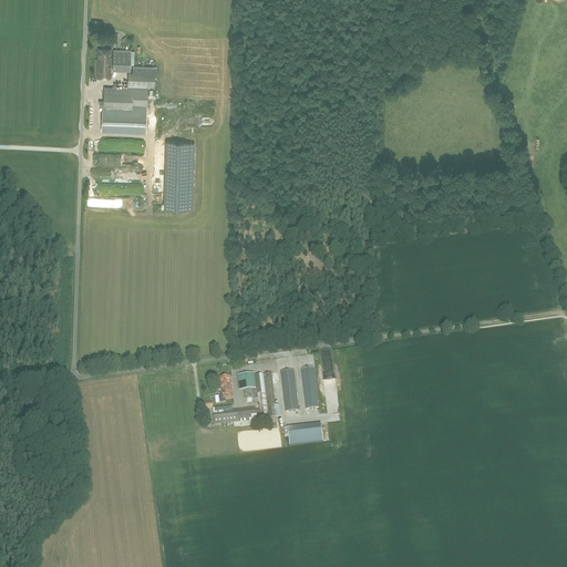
[(110,79),(111,50),(99,49),(98,78),(110,79)]
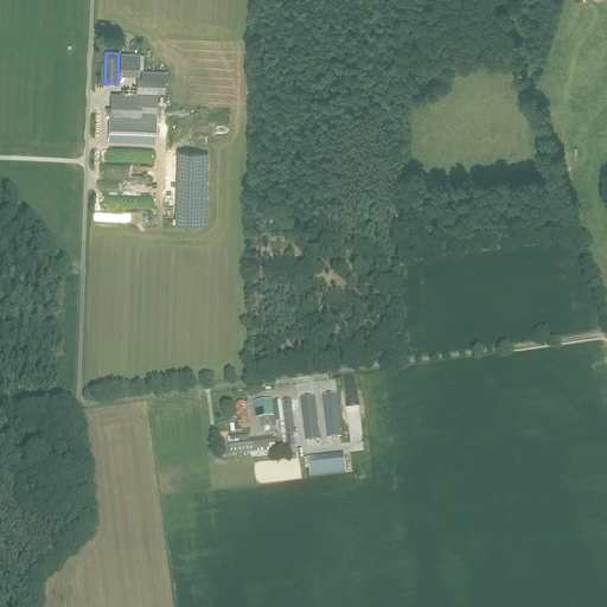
[(140,76),(140,53),(121,53),(121,76),(140,76)]
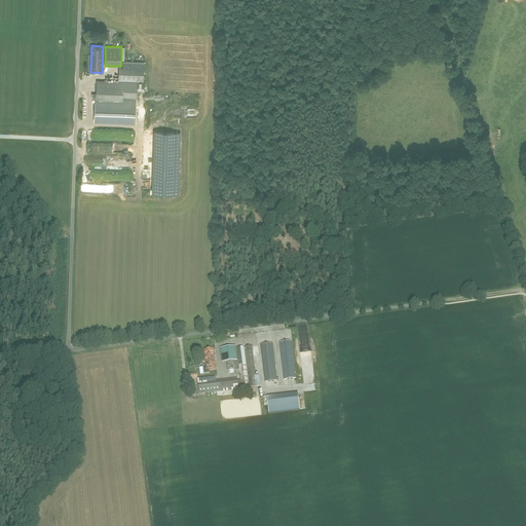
[(143,81),(144,63),(122,62),(122,67),(119,67),(118,80),(143,81)]
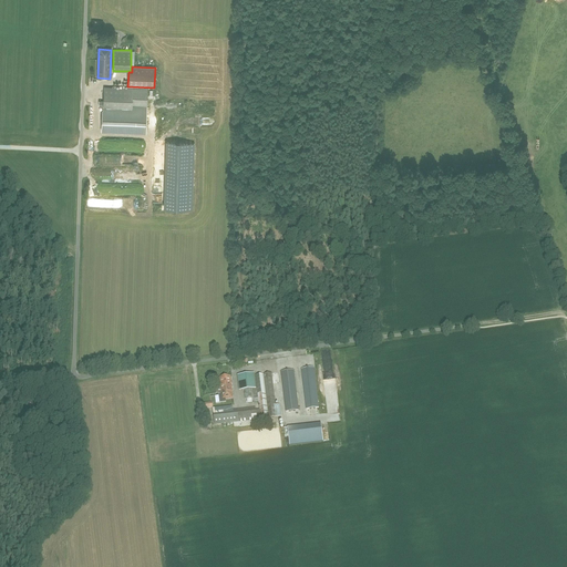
[(146,107),(147,89),(104,88),(103,102),(99,102),(99,107),(103,107),(103,111),(132,112),(132,106),(146,107)]
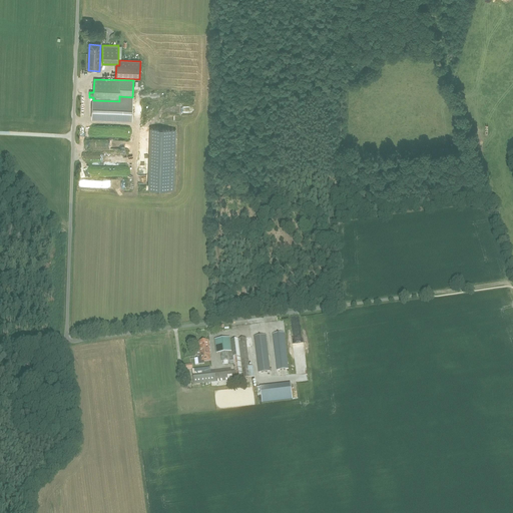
[(131,122),(132,97),(119,96),(119,101),(93,100),(92,120),(131,122)]
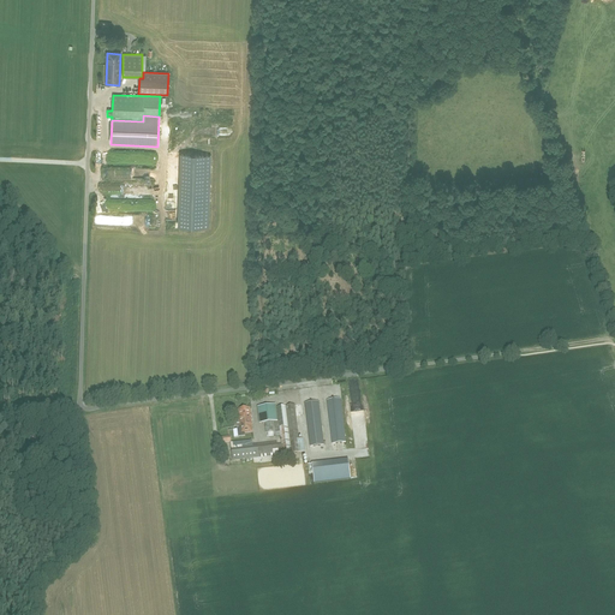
[(210,155),(184,155),(181,227),(208,228),(210,155)]
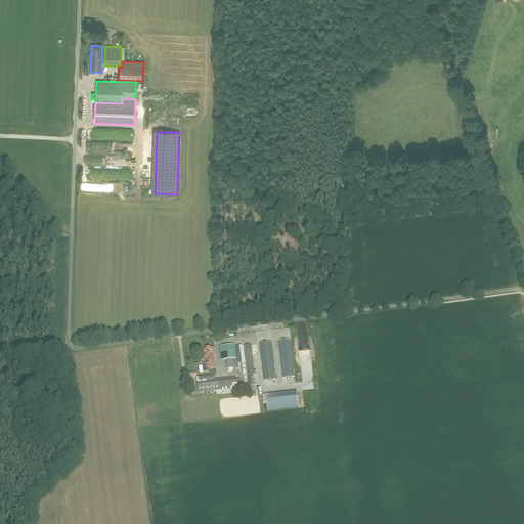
[(290,340),(278,342),(284,379),(295,377),(290,340)]
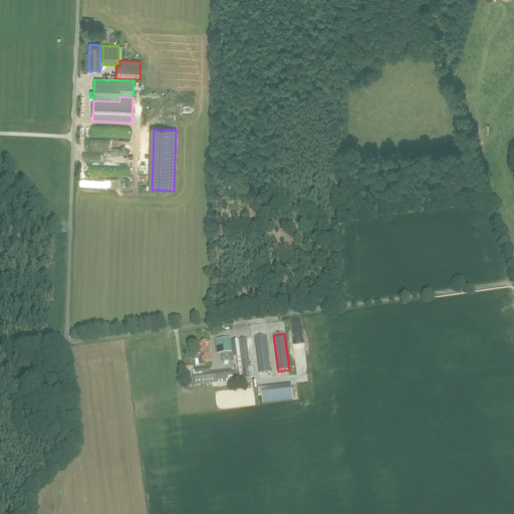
[(266,335),(255,337),(259,373),(271,371),(266,335)]
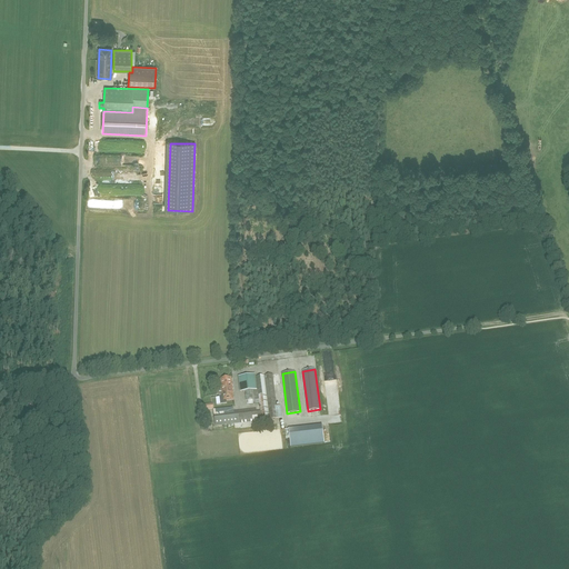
[(277,409),(272,375),(256,377),(258,390),(255,390),(252,375),(239,377),(241,392),(245,391),(247,401),(252,400),(253,405),(259,403),(260,411),(257,411),(257,409),(215,415),(216,426),(240,423),(241,428),(255,427),(253,422),(258,421),(278,419),(281,418),(280,409),(277,409)]
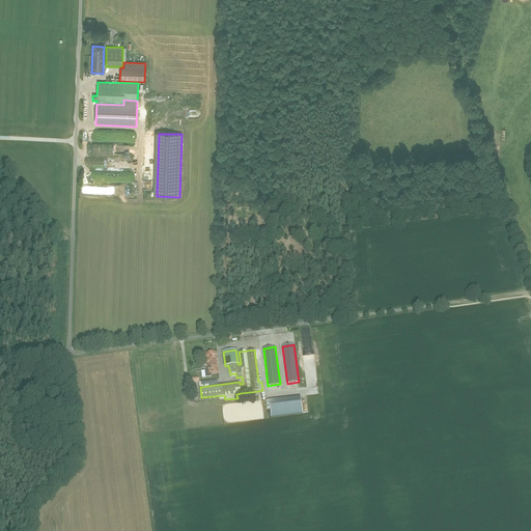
[(218,373),(216,353),(205,354),(206,355),(202,355),(202,362),(206,362),(207,368),(206,368),(206,370),(205,370),(206,378),(212,376),(212,374),(218,373)]
